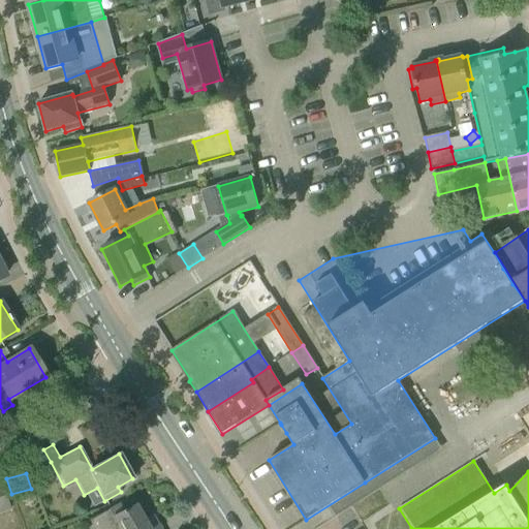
[(0,512),(9,509),(0,485),(0,512)]
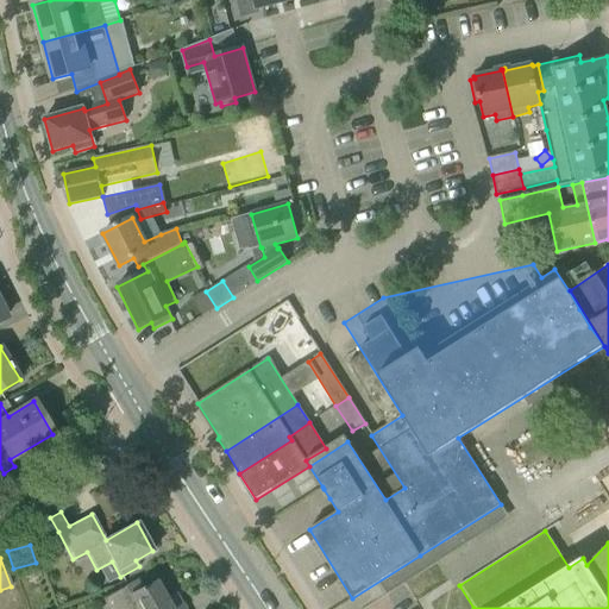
[(119,608),(183,608),(181,603),(171,608),(156,581),(142,589),(137,581),(112,595),(119,608)]
